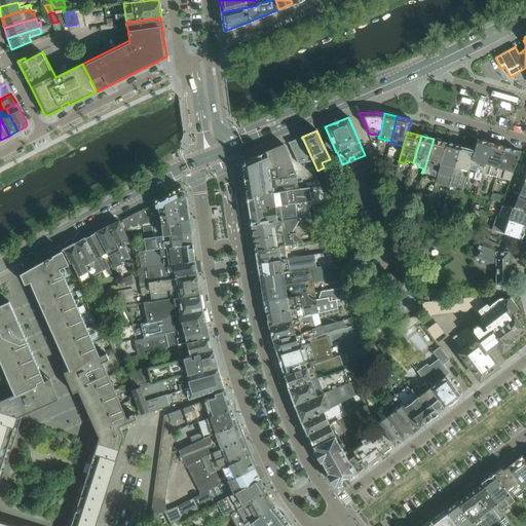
[(311,161),(300,138),(289,142),(298,163),(311,161)]
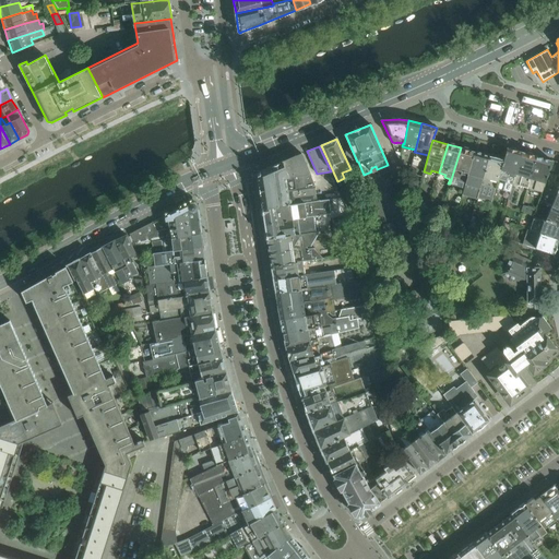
[(464,188),(474,152),(461,147),(452,176),(460,178),(459,181),(463,182),(462,187),(464,188)]
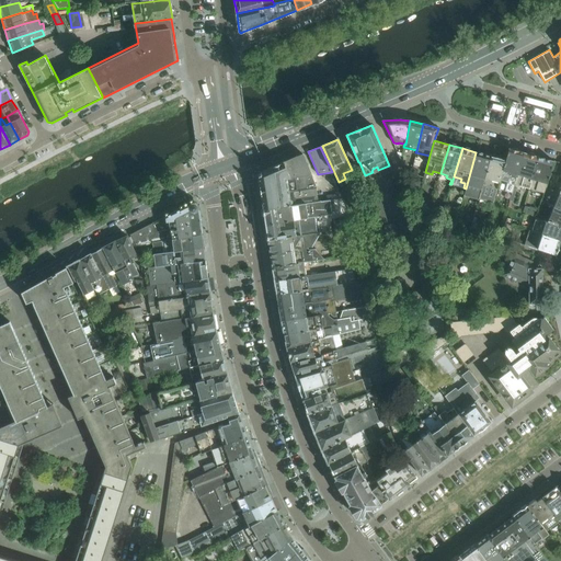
[(505,160),(500,180),(507,182),(506,187),(505,191),(512,193),(513,190),(514,190),(514,189),(514,187),(515,184),(524,152),(508,148),(505,160)]
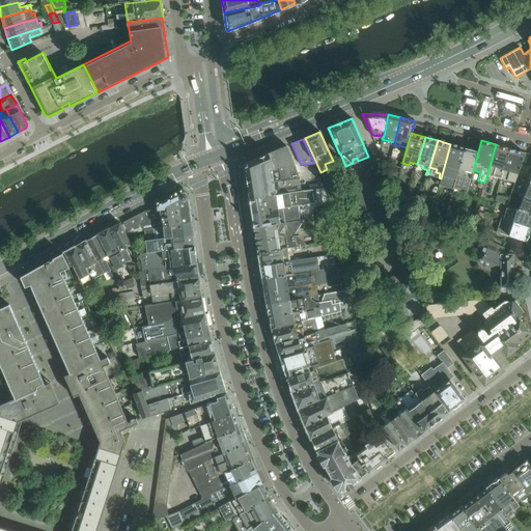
[(453,188),(465,148),(450,144),(441,178),(439,184),(453,188)]
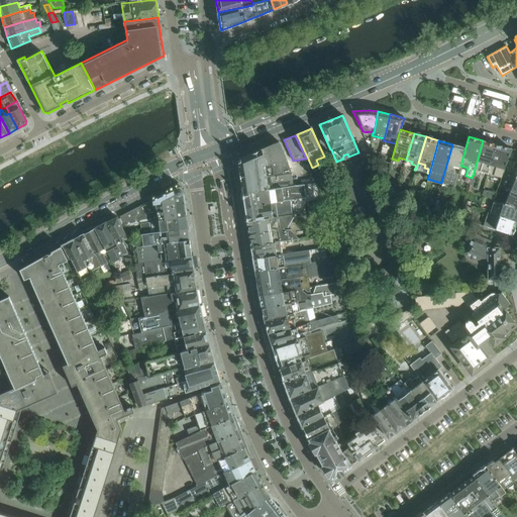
[(488,174),(496,144),(483,140),(475,170),(488,174)]
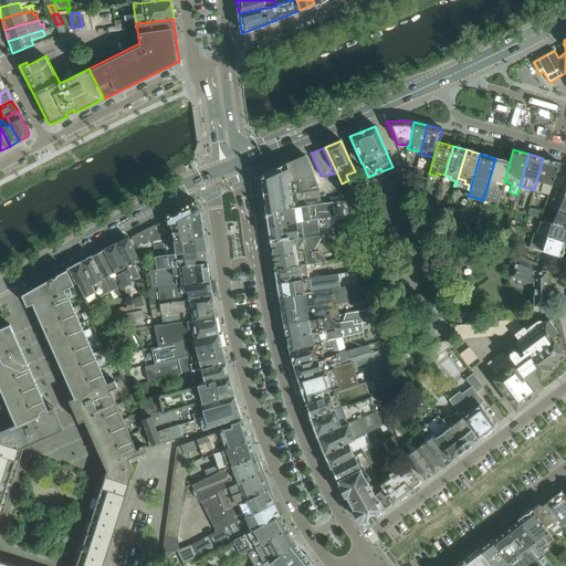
[(313,176),(304,156),(264,173),(261,179),(262,178),(262,184),(313,176)]
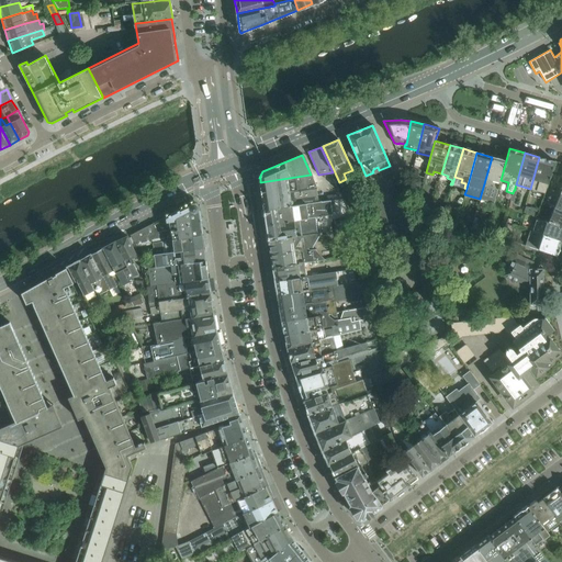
[(501,180),(506,160),(492,157),(480,199),(494,203),(501,180)]
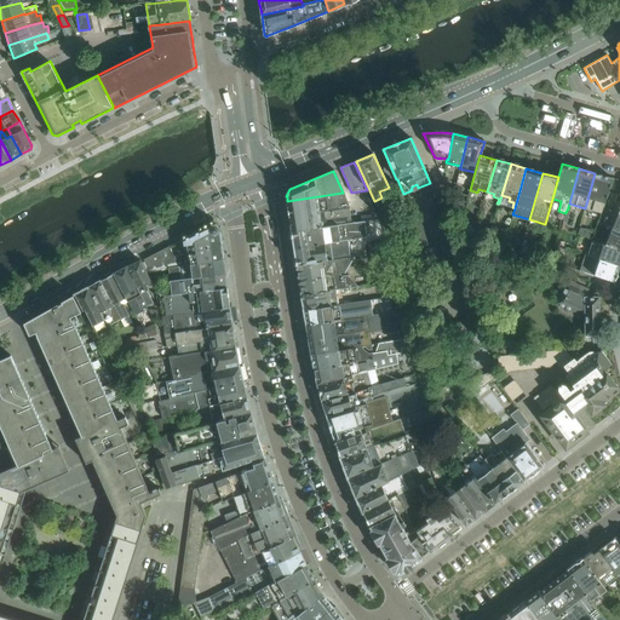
[(608,191),(612,178),(595,173),(585,208),(601,213),(608,191)]
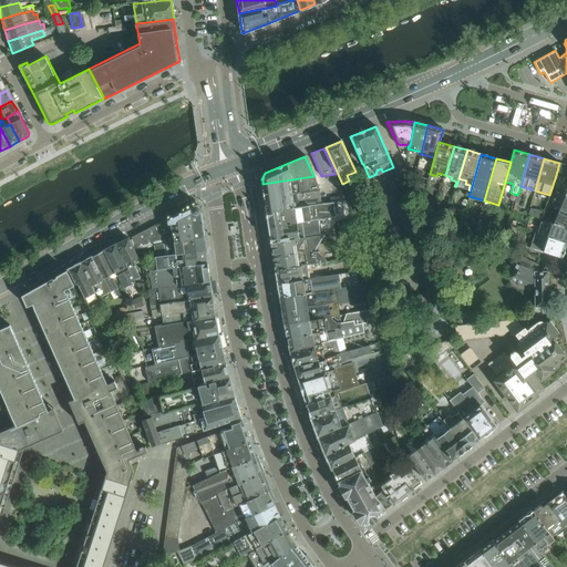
[(313,176),(263,184),(264,188),(263,188),(264,195),(265,197),(291,194),(297,193),(319,189),(313,176)]
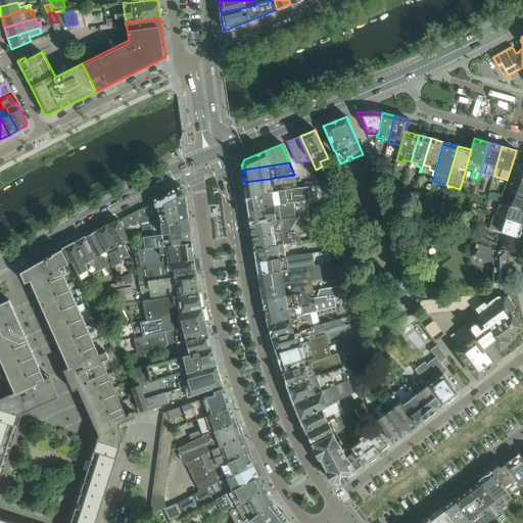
[(393,171),(382,169),(389,185),(393,171)]
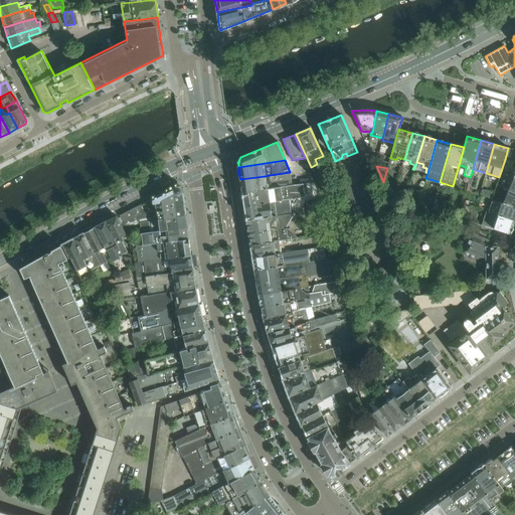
[(265,176),(240,179),(242,191),(287,185),(292,185),(292,184),(290,172),(270,175),(265,176)]
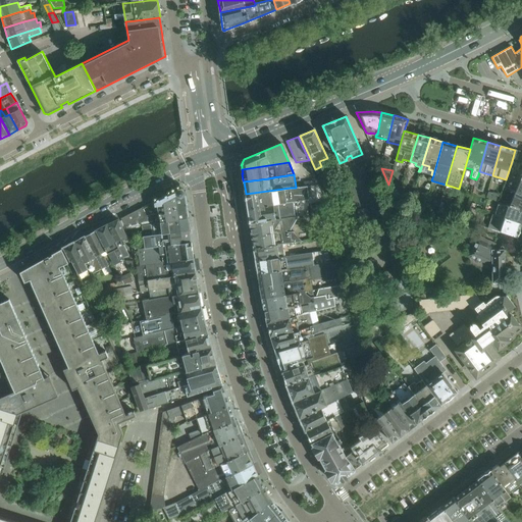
[(291,188),(246,194),(248,208),(293,202),(309,200),(307,186),(296,188),(291,188)]
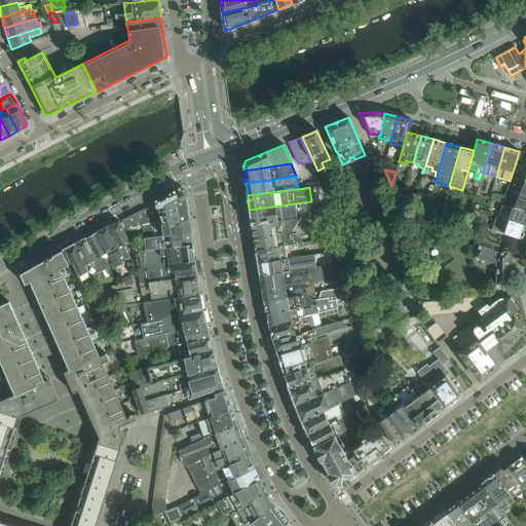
[(189,219),(187,203),(186,197),(186,196),(186,195),(186,194),(186,193),(186,192),(185,191),(184,190),(183,190),(182,189),(181,189),(180,189),(179,190),(178,190),(177,191),(177,192),(176,191),(154,202),(156,216),(148,217),(144,209),(121,220),(126,230),(143,227),(161,224),(161,225),(189,219)]
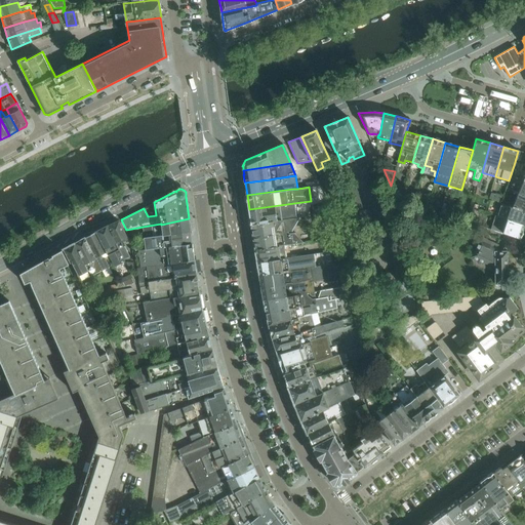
[(399,191),(395,195),(399,205),(403,192),(399,191)]
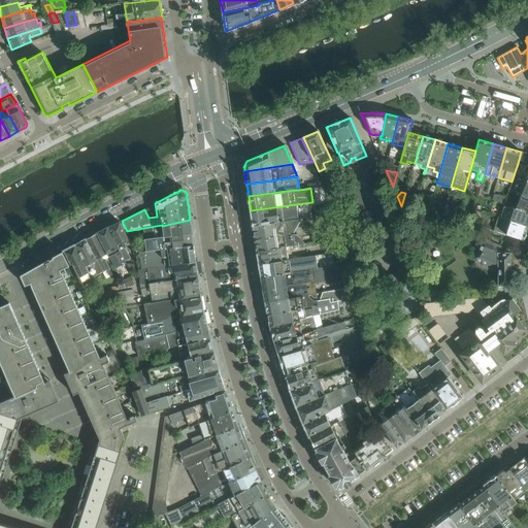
[(527,210),(527,196),(521,194),(516,207),(523,209),(527,210)]
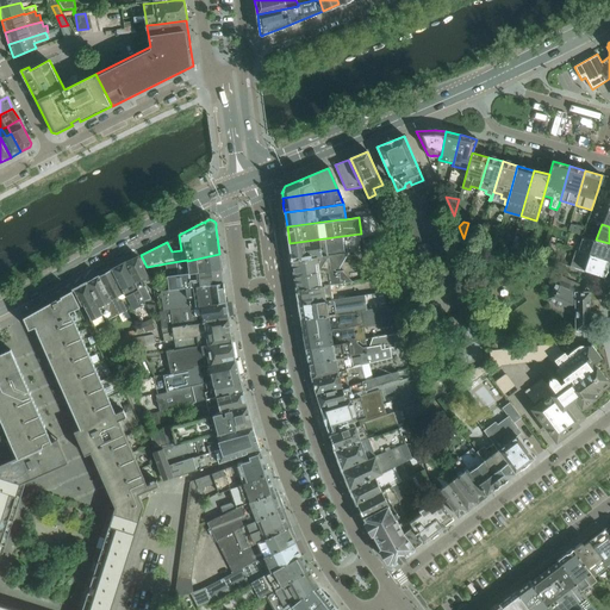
[(527,246),(530,232),(516,229),(512,243),(527,246)]
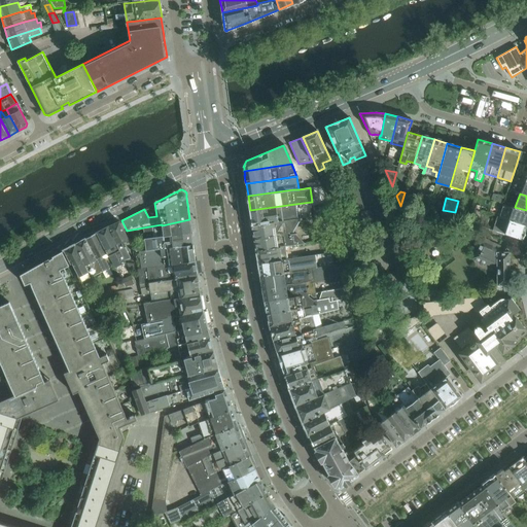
[(297,218),(295,204),(250,210),(252,224),(297,218)]
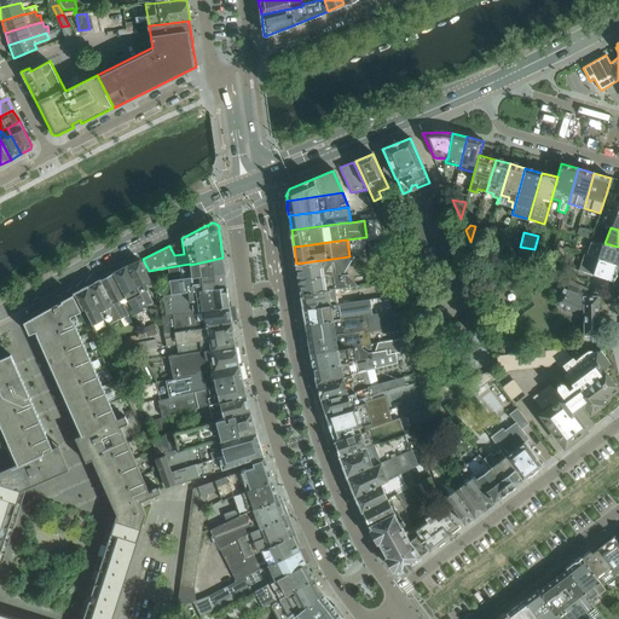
[(618,249),(612,248),(613,246),(605,243),(605,244),(591,239),(586,255),(585,255),(618,266),(618,264),(618,249)]
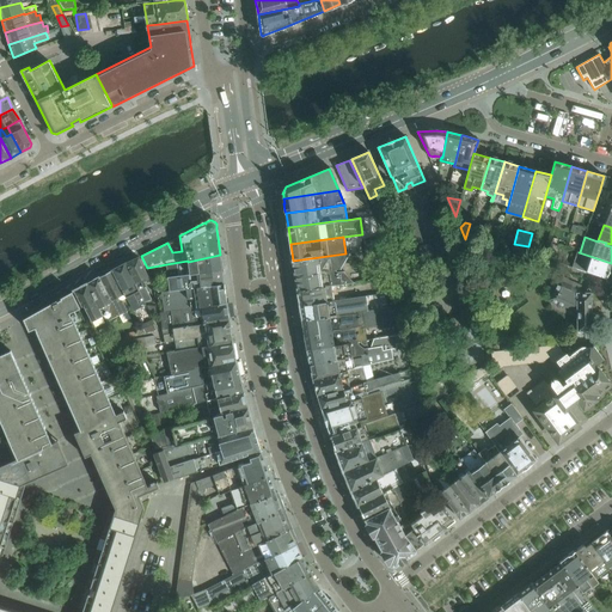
[(380,249),(366,250),(367,258),(380,256),(381,263),(399,261),(397,246),(380,249)]
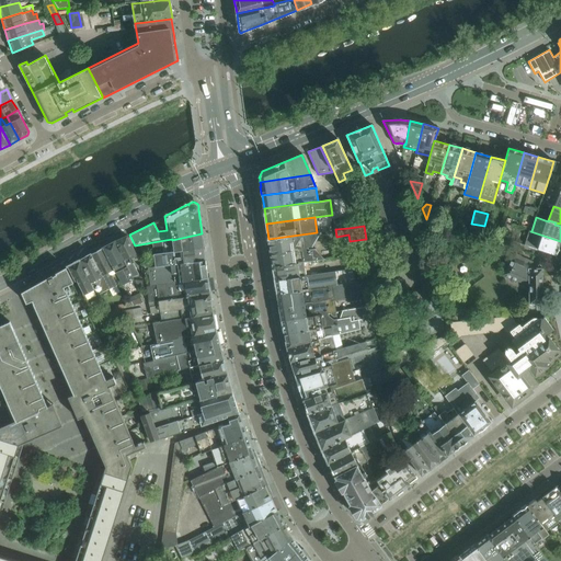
[(374,232),(370,232),(374,252),(386,250),(381,228),(374,229),(374,232)]
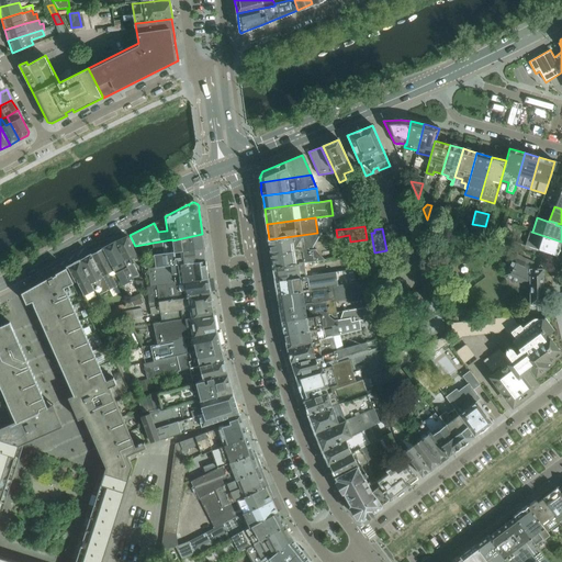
[(557,256),(561,242),(531,232),(532,232),(530,231),(526,245),(557,256)]
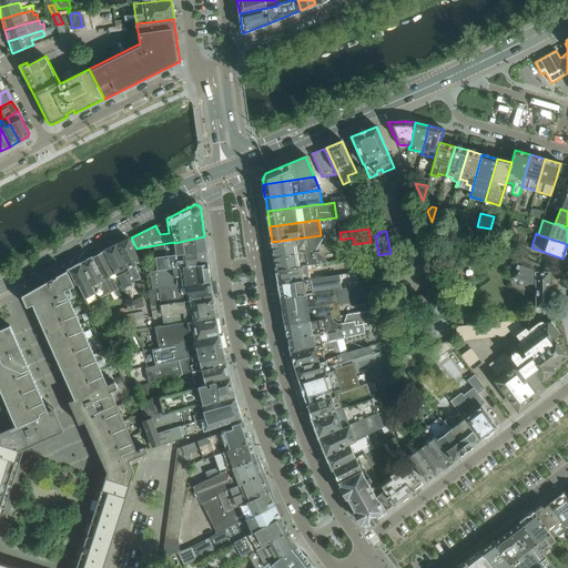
[(321,235),(272,242),(273,250),(274,250),(274,256),(312,251),(312,250),(316,250),(325,235),(321,235)]
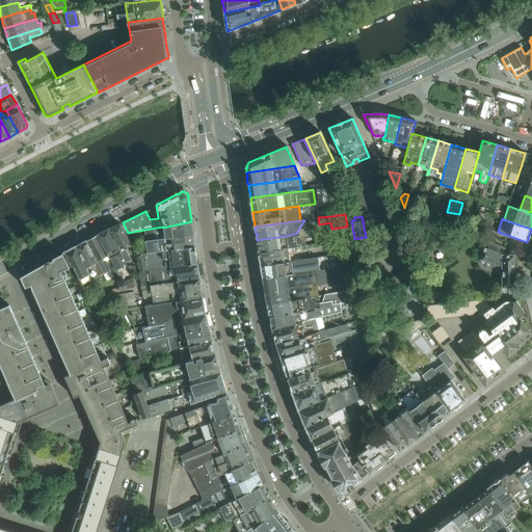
[(193,234),(191,221),(163,228),(163,227),(144,230),(147,241),(165,239),(193,234)]
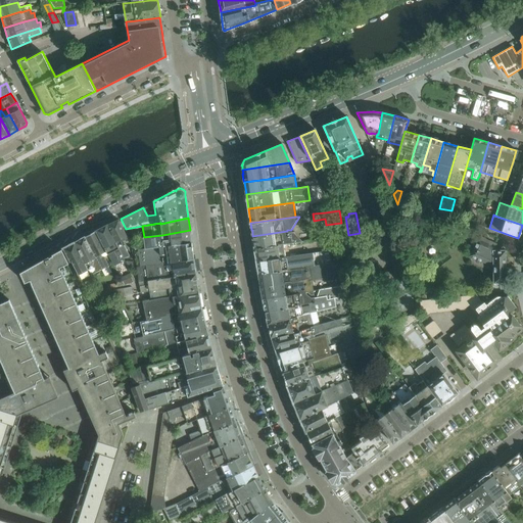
[(128,238),(119,220),(107,225),(119,248),(123,256),(124,258),(130,255),(125,245),(124,246),(121,241),(128,238)]
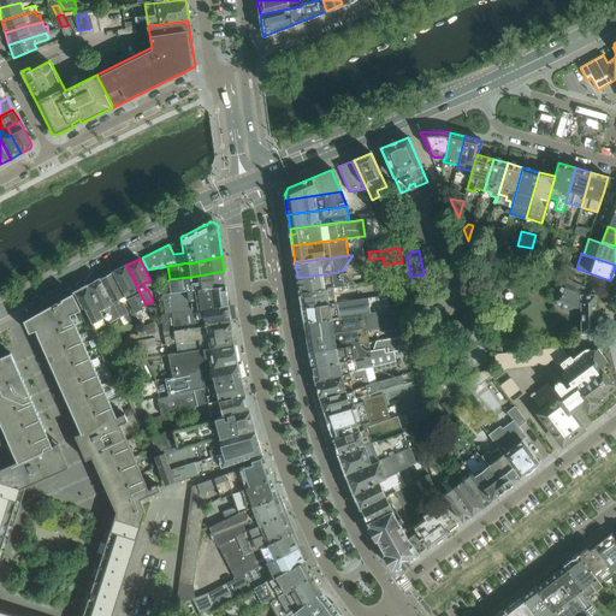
[(140,292),(126,265),(112,272),(117,282),(125,296),(126,298),(134,295),(140,304),(144,302),(140,292)]
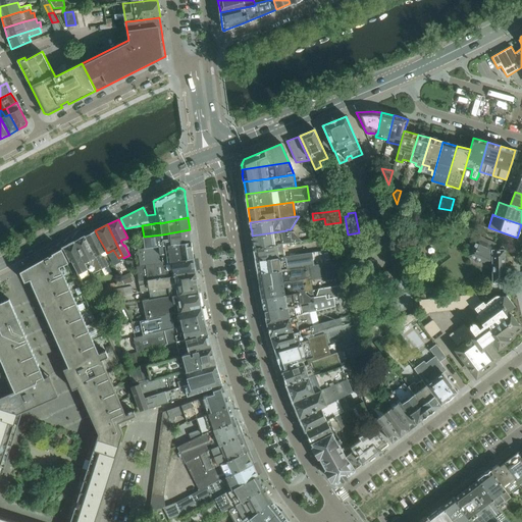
[(162,235),(144,237),(145,248),(163,245),(163,246),(191,242),(190,229),(162,235)]
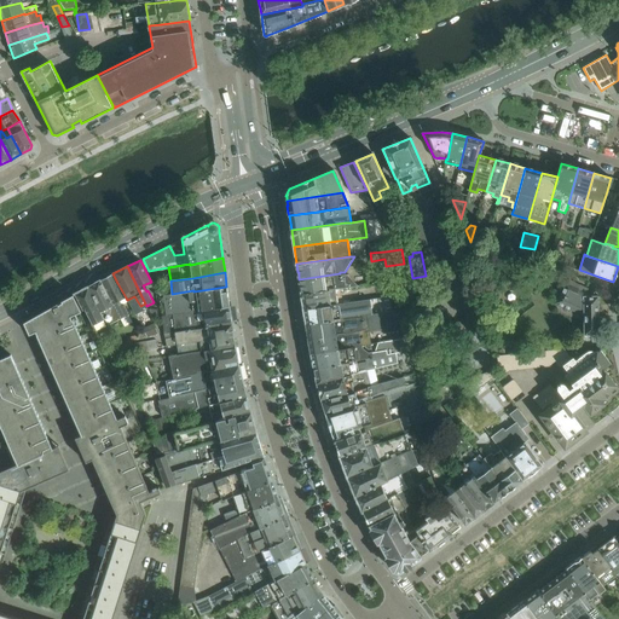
[(126,298),(117,283),(113,273),(100,281),(120,318),(128,313),(125,305),(122,306),(120,300),(126,298)]
